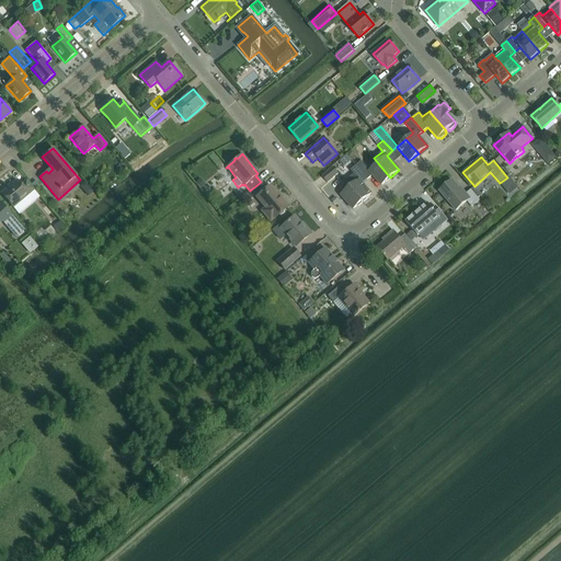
[(369,170),(361,161),(355,165),(367,179),(373,175),(381,185),(390,178),(378,163),(369,170)]
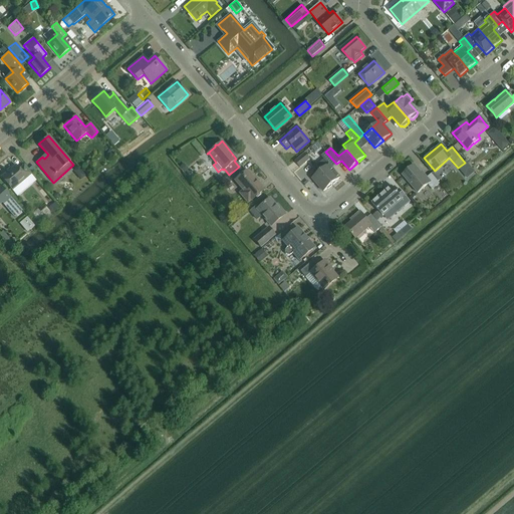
[(331,185),(340,178),(332,168),(336,164),(325,152),(320,156),(324,160),(316,166),(320,171),(331,185)]
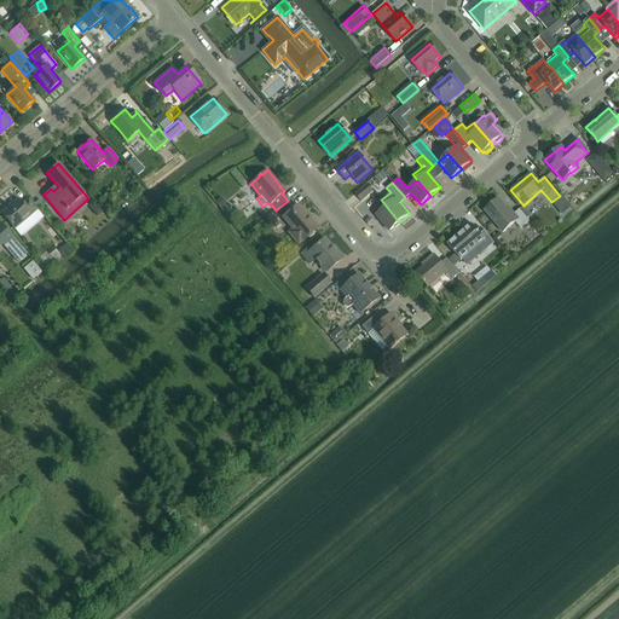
[(360,202),(370,194),(372,191),(370,187),(366,184),(364,186),(354,195),(360,202)]
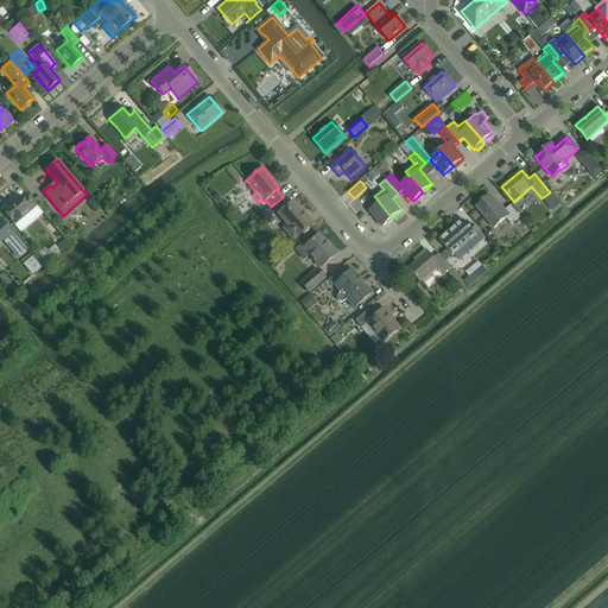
[(217,206),(222,201),(217,194),(211,198),(217,206)]
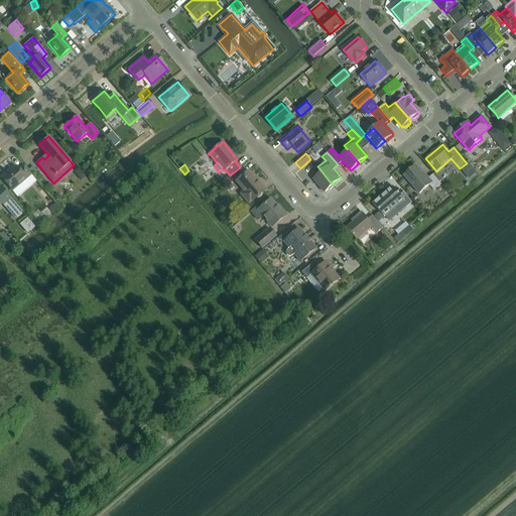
[(19,169),(15,165),(5,173),(6,175),(2,178),(11,189),(15,185),(16,186),(31,174),(24,166),(19,169)]
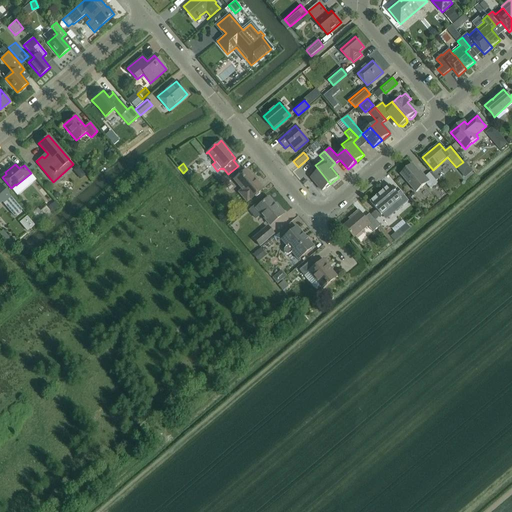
[(422,175),(412,164),(401,174),(416,192),(426,183),(430,189),(438,182),(429,173),(425,177),(423,174),(422,175)]
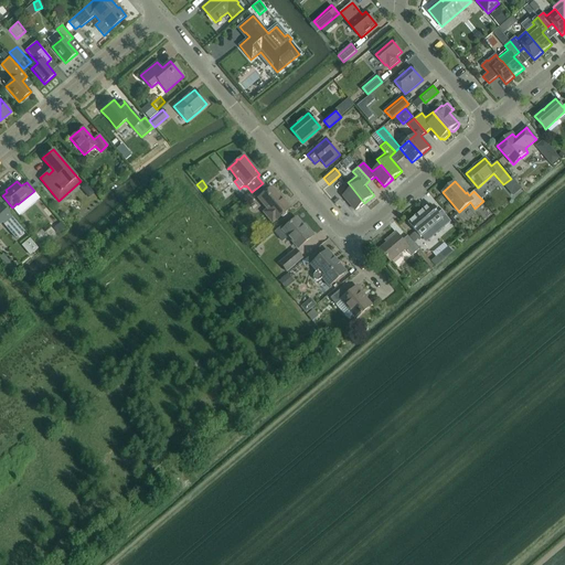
[(516,196),(522,192),(516,185),(511,190),(516,196)]
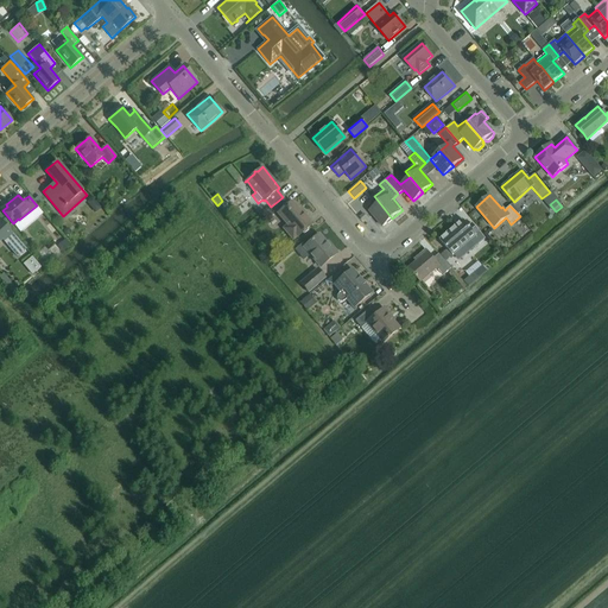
[(303,215),(292,201),(277,214),(287,225),(283,228),(292,240),(297,236),(297,238),(314,223),(305,214),(303,215)]
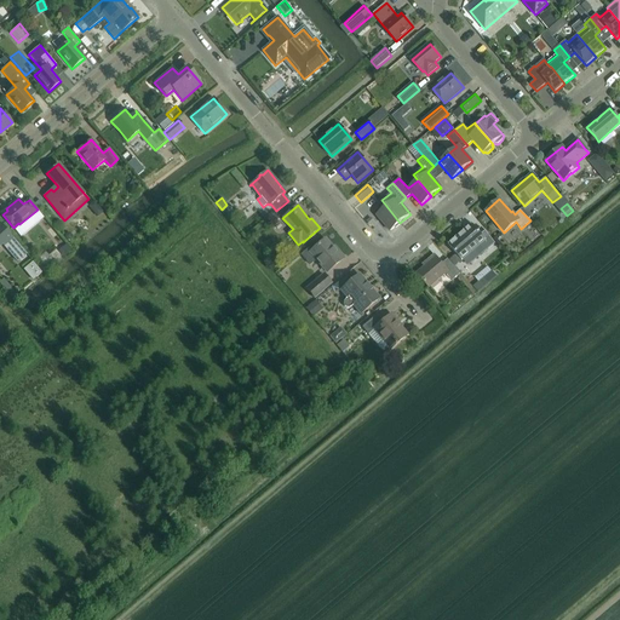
[(315,213),(325,220),(329,213),(320,206),(315,213)]
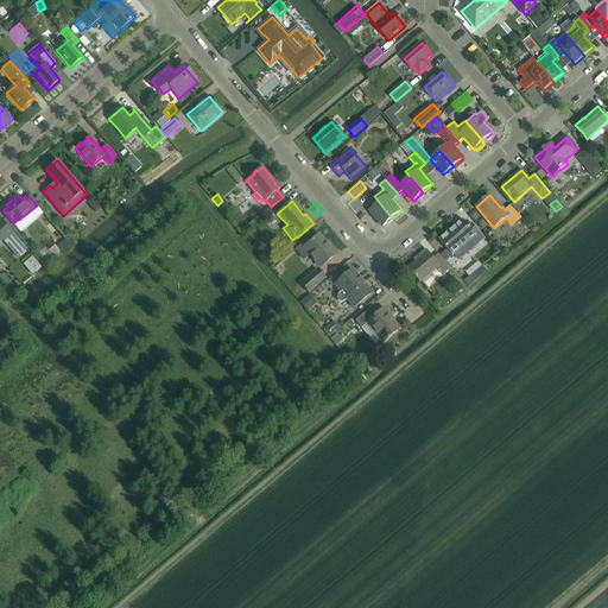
[(382,227),(392,219),(379,202),(369,210),(382,227)]
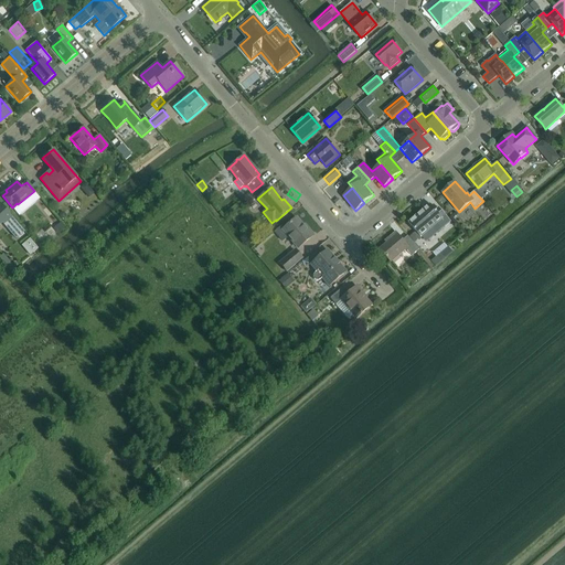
[(493,194),(487,199),(492,206),(498,202),(493,194)]
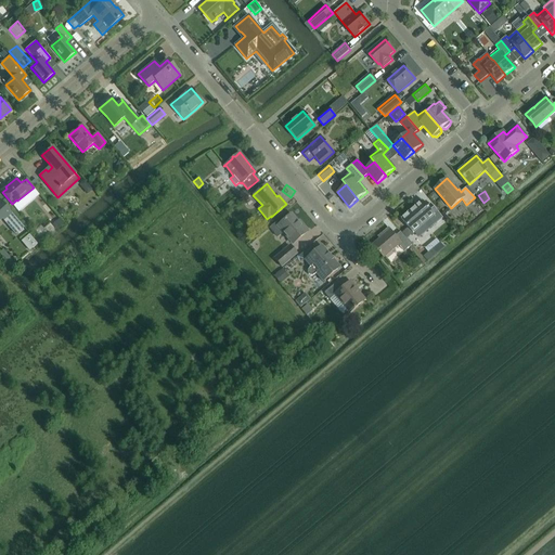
[(7,208),(0,199),(0,219),(2,218),(15,234),(23,228),(7,208)]
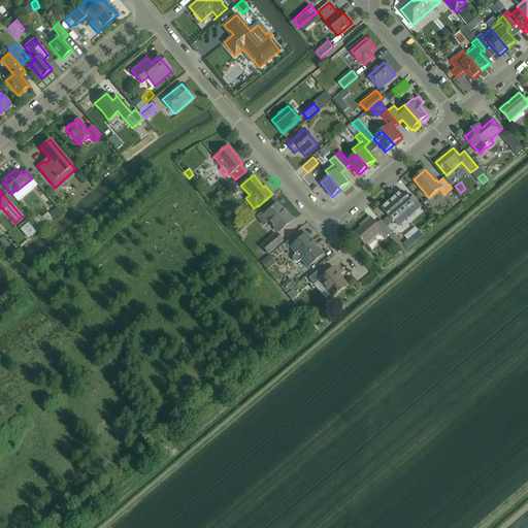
[(409,194),(407,197),(402,191),(382,208),(393,222),(401,216),(405,220),(415,211),(421,207),(409,194)]
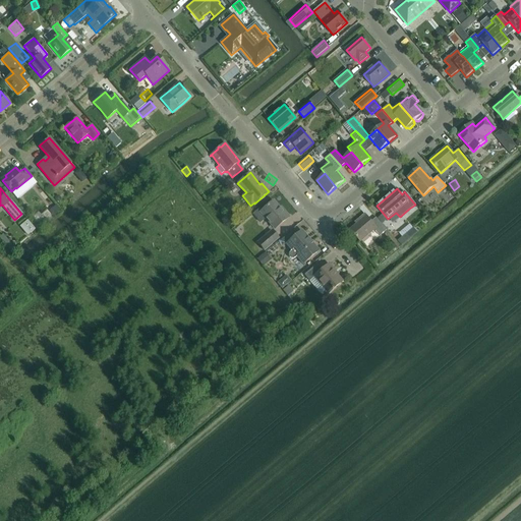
[(283,213),(273,200),(261,212),(258,209),(251,214),(259,223),(266,218),(275,229),(281,224),(289,217),(284,212),(283,213)]
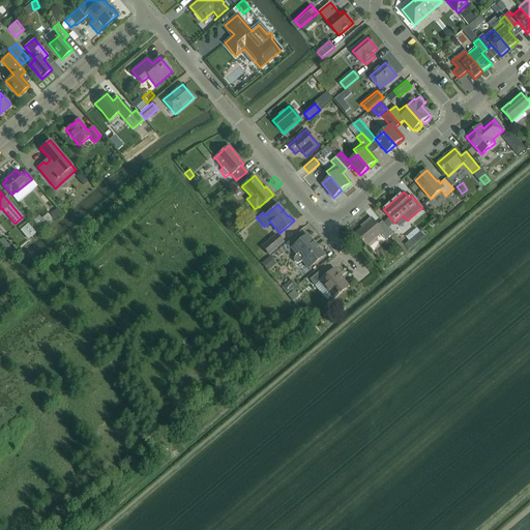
[(378,226),(371,217),(364,223),(365,225),(356,233),(366,245),(381,234),(386,240),(393,234),(383,222),(378,226)]
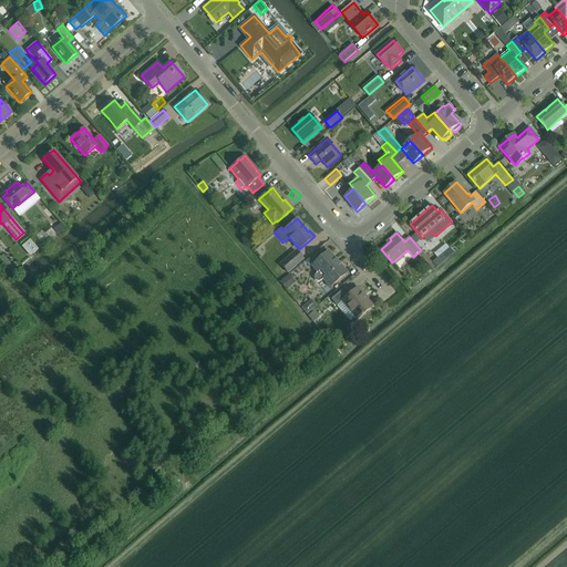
[(441,250),(445,255),(464,241),(461,237),(441,250)]
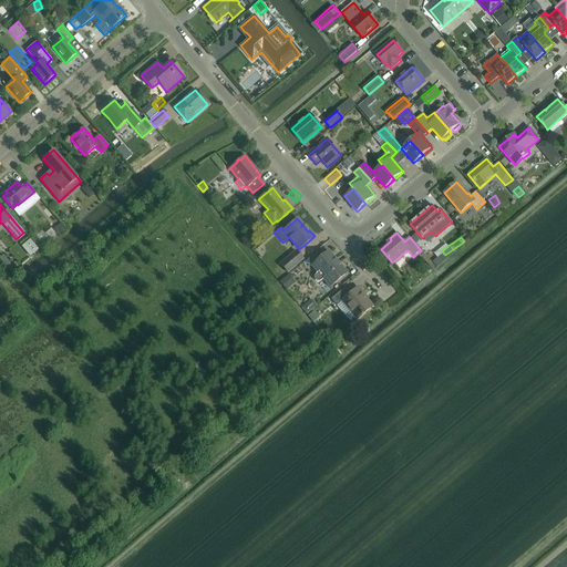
[(325,254),(320,248),(305,261),(309,267),(311,265),(317,272),(316,274),(315,274),(315,275),(313,276),(313,277),(313,278),(313,279),(315,279),(315,280),(316,281),(317,281),(318,281),(319,281),(320,281),(321,280),(323,279),(330,287),(347,272),(328,250),(325,254)]
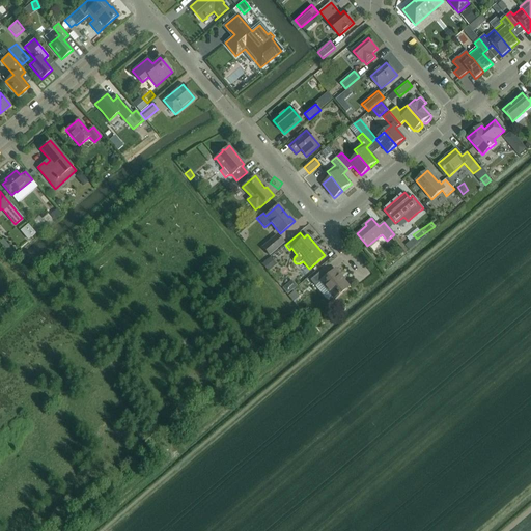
[(269,254),(283,242),(277,235),(262,248),(269,254)]
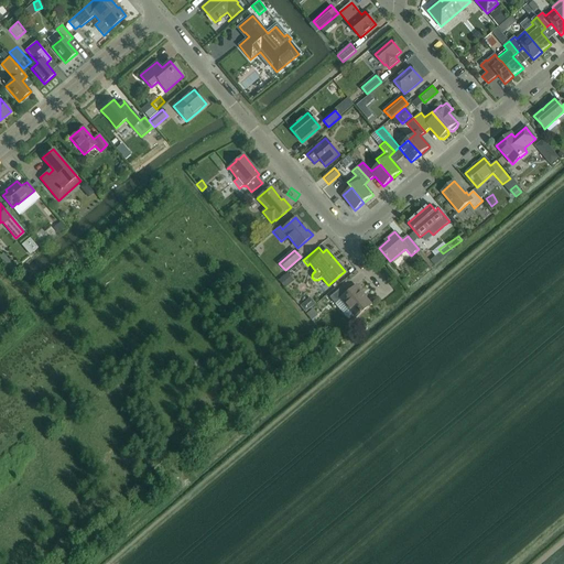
[(0,257),(12,272),(14,271),(17,269),(3,253),(0,255),(0,257)]
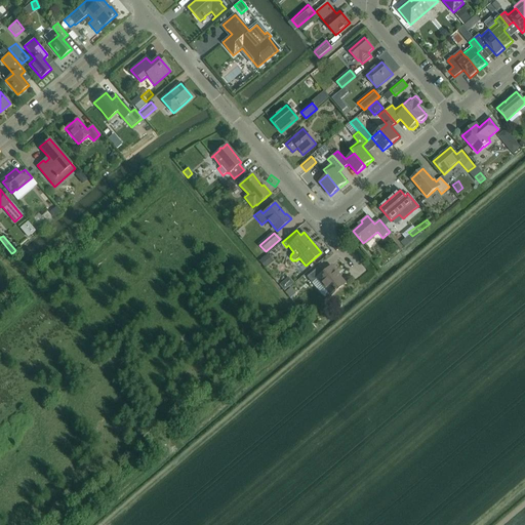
[(267,255),(259,261),(265,268),(271,263),(272,261),(267,255)]
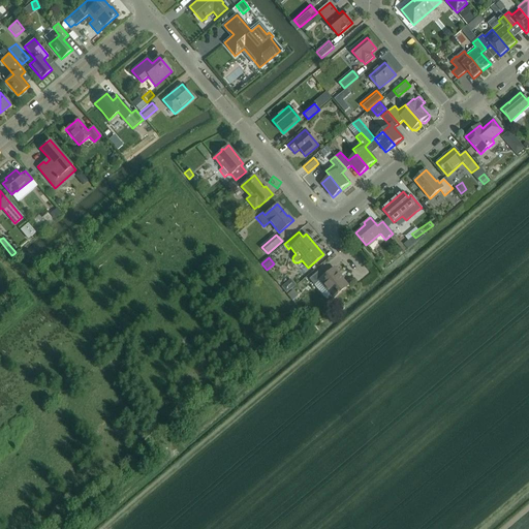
[(328,273),(322,268),(314,274),(309,279),(314,285),(319,281),(334,298),(347,285),(337,275),(338,274),(334,268),(328,273)]
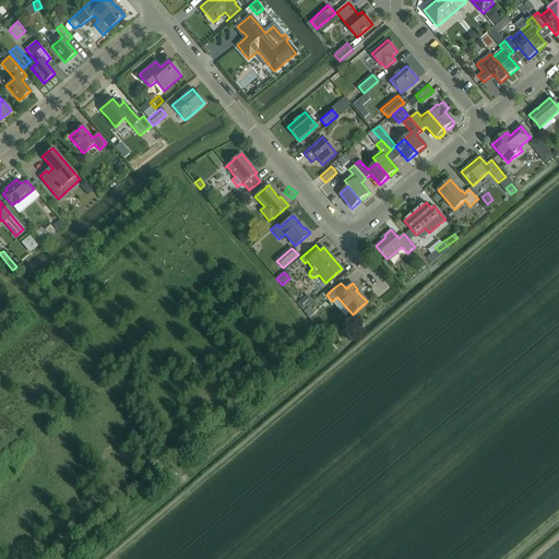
[(312,286),(306,292),(311,298),(317,293),(312,286)]
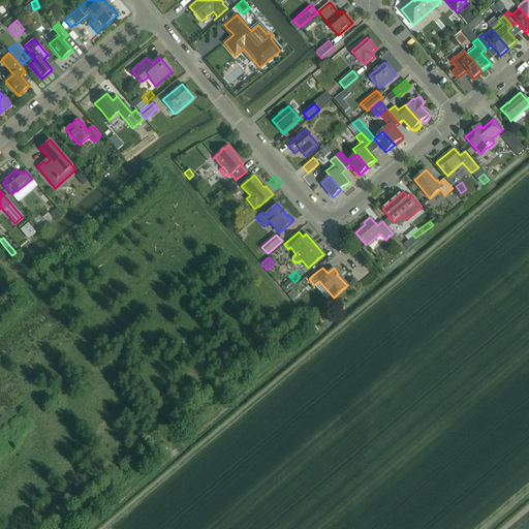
[(292,300),(297,297),(292,290),(288,293),(292,300)]
